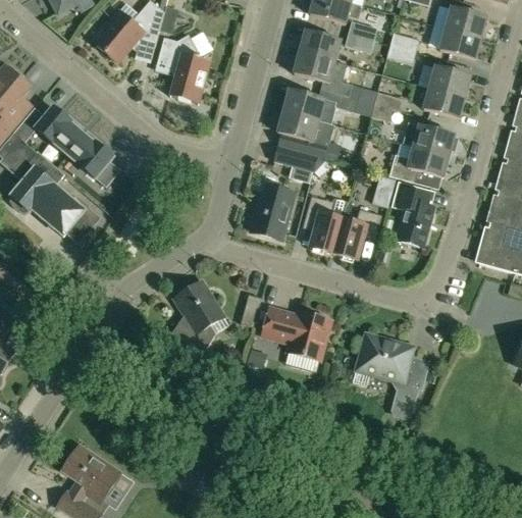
[(51,0),(58,11),(74,3),(72,0),(51,0)]
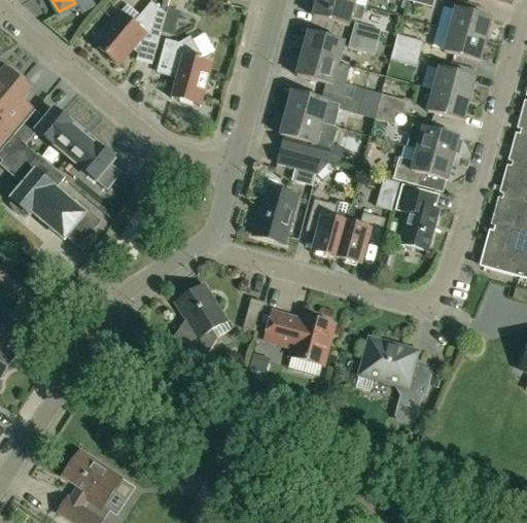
[(161,29),(166,13),(166,11),(161,7),(152,0),(150,0),(133,21),(120,9),(94,41),(118,63),(140,37),(145,41),(156,44),(161,29)]
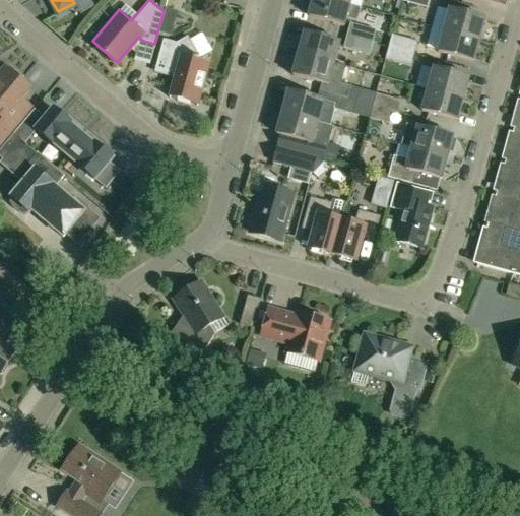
[(160,0),(158,7),(164,11),(167,0),(160,0)]
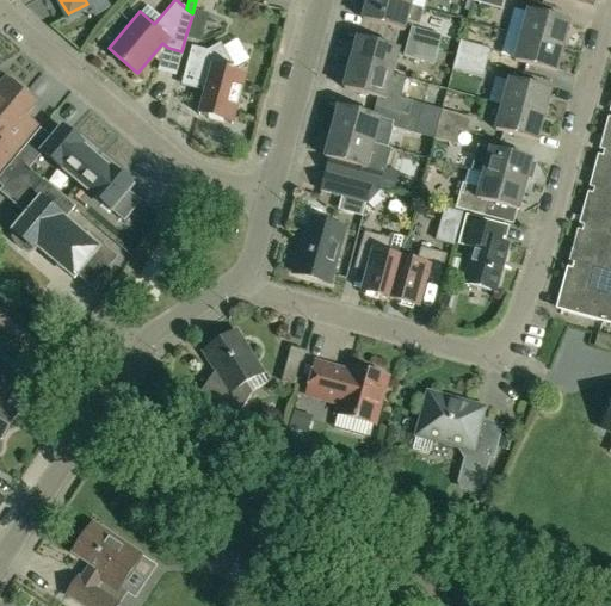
[(425,6),(411,2),(402,0),(363,0),(359,11),(363,13),(363,16),(403,28),(407,18),(420,22),(425,6)]
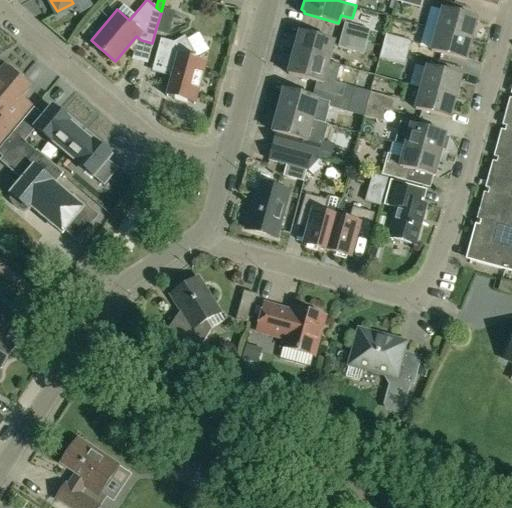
[(437,27),(472,37),(478,15),(443,6),(437,27)]
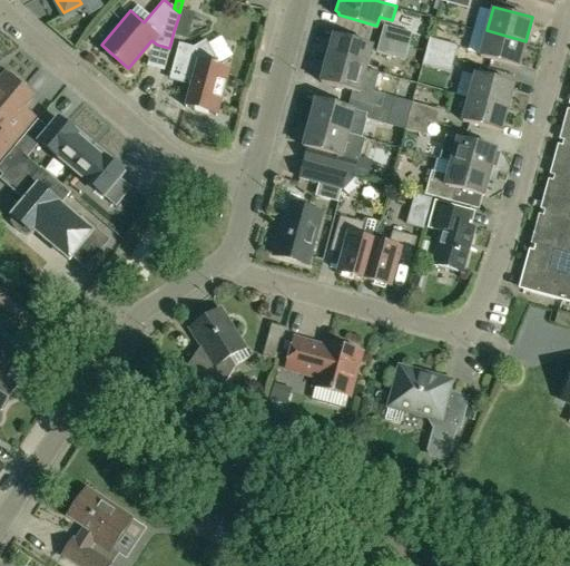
[(179,15),(174,31),(187,35),(192,18),(179,15)]
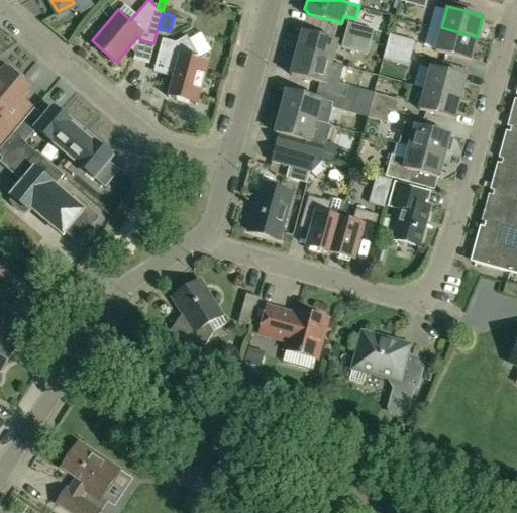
[(374,27),(365,25),(348,20),(345,32),(371,39),(374,27)]
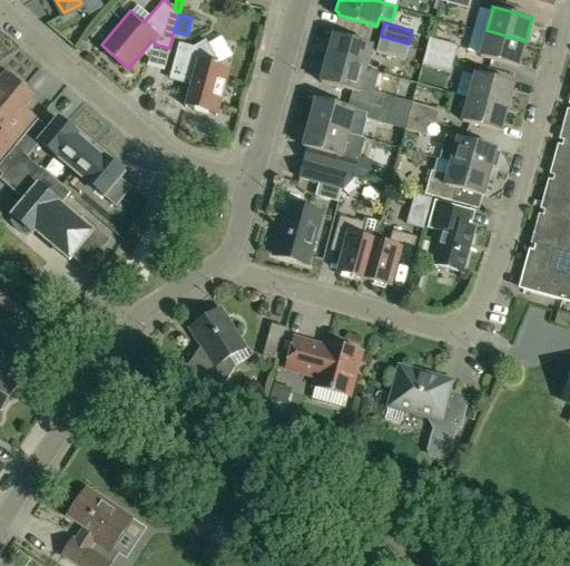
[(519,65),(526,41),(487,30),(480,54),(519,65)]
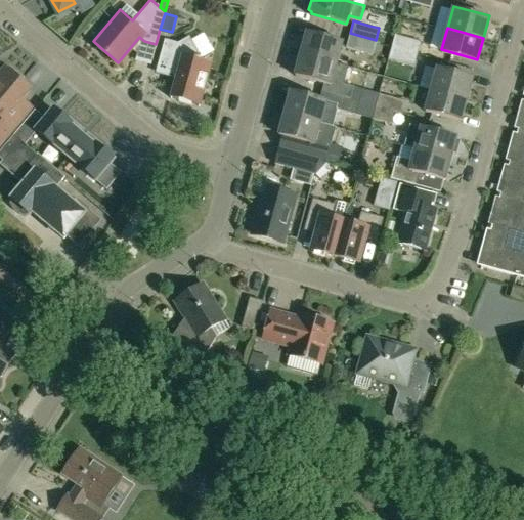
[(306,30),(301,51),(336,61),(342,40),(306,30)]
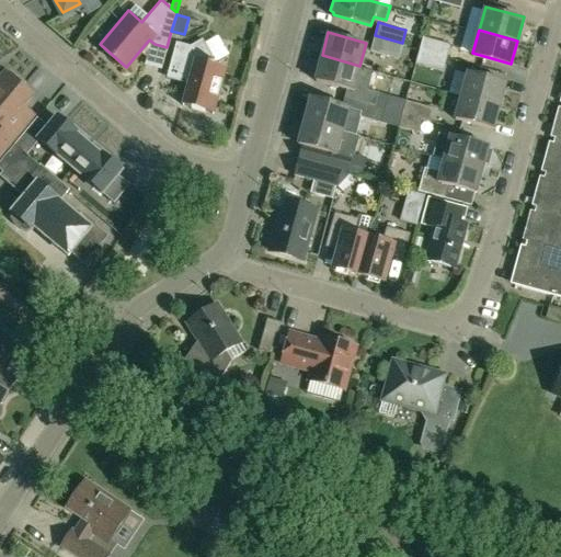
[(420,47),(447,55),(450,42),(423,34),(420,47)]
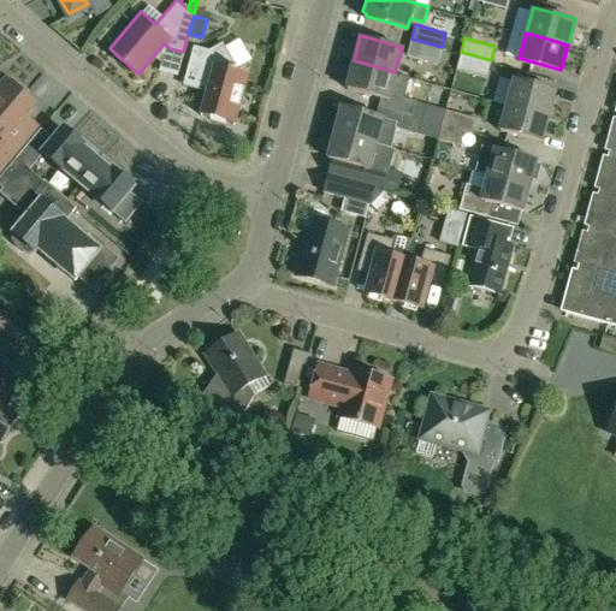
[(437,61),(442,47),(412,39),(408,53),(437,61)]
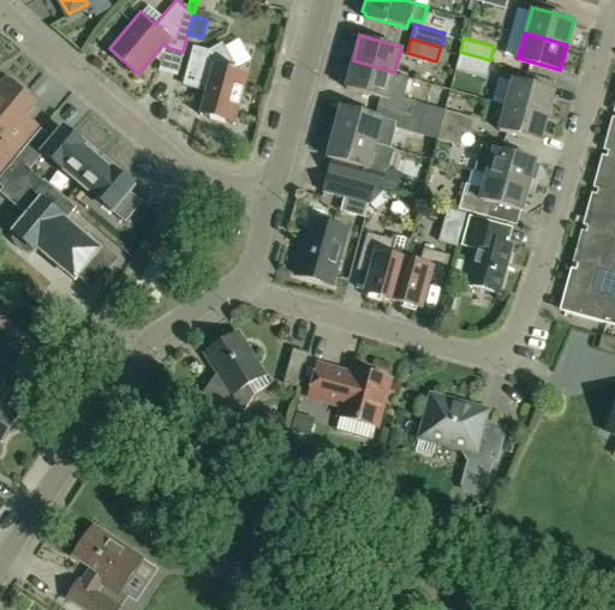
[(193,43),(184,78),(203,83),(207,89),(201,112),(234,121),(248,71),(238,69),(222,40),(209,47),(193,43)]
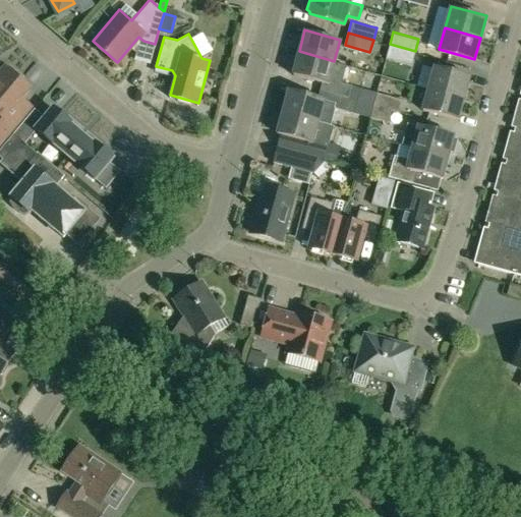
[(411,63),(415,51),(390,44),(386,56),(411,63)]
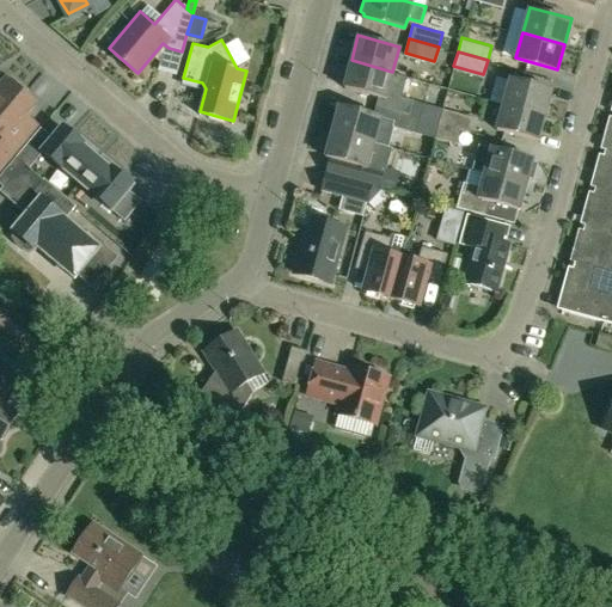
[(352,60),(344,85),(378,94),(386,97),(383,106),(409,114),(412,99),(412,98),(402,94),(408,75),(392,72),(352,60)]
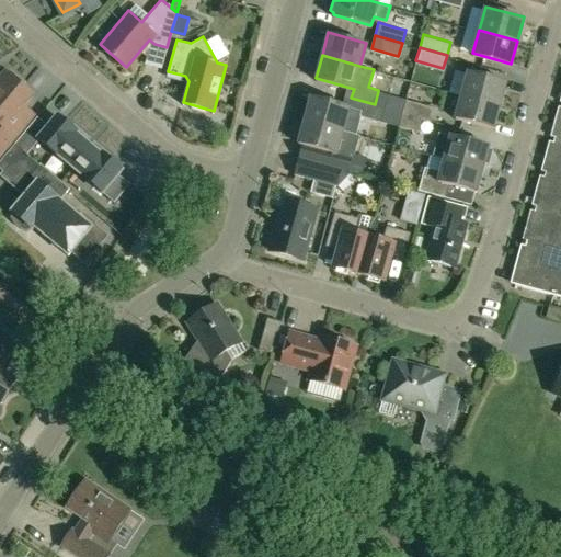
[(468,70),(467,72),(455,68),(448,90),(461,93),(500,103),(506,80),(468,70)]
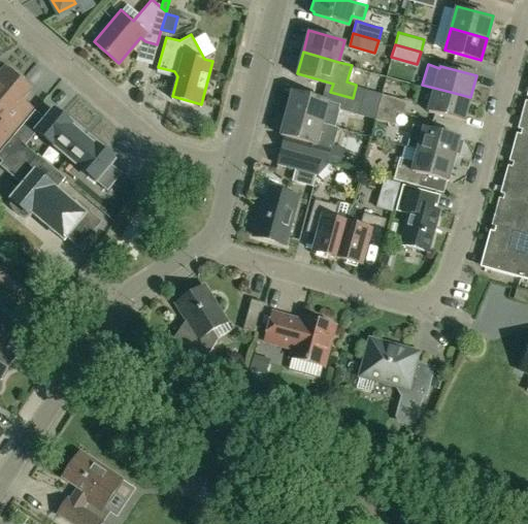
[(0,142),(3,139),(21,119),(31,106),(25,101),(21,97),(29,87),(21,79),(24,76),(10,65),(7,68),(5,67),(0,72),(0,142)]
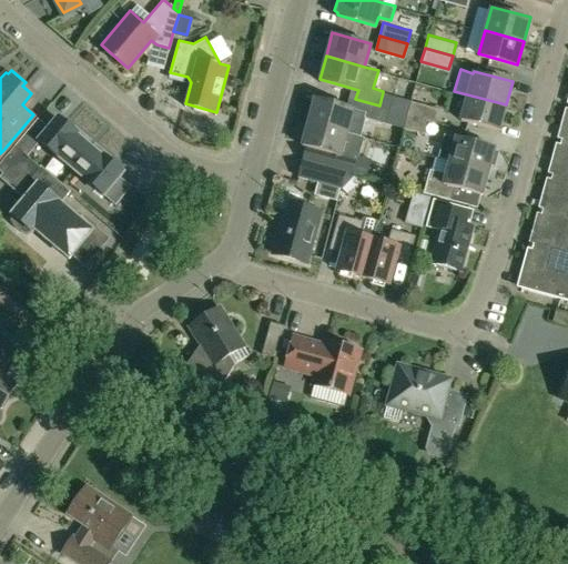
[(411,99),(393,94),(389,108),(407,112),(411,99)]
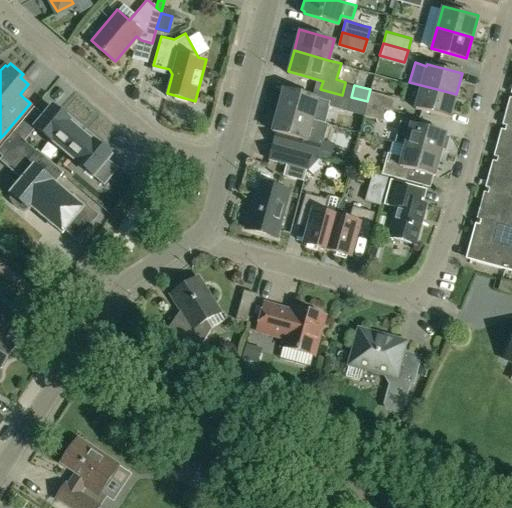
[(450,116),(456,94),(421,85),(415,106),(450,116)]
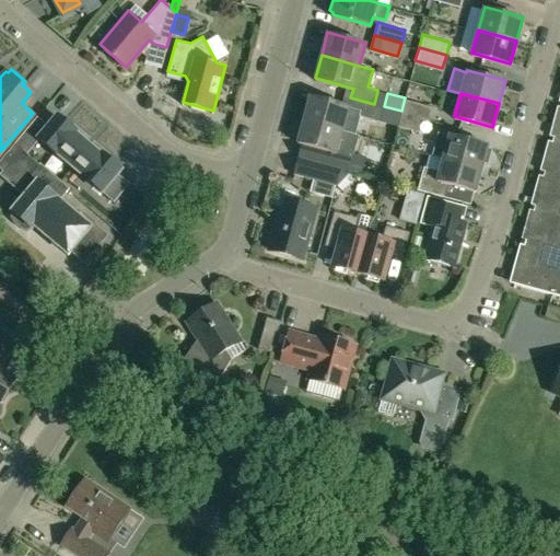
[(311,95),(304,118),(342,128),(345,117),(358,120),(359,115),(380,120),(380,119),(384,106),(374,104),(350,97),(348,105),(341,104),(311,95)]
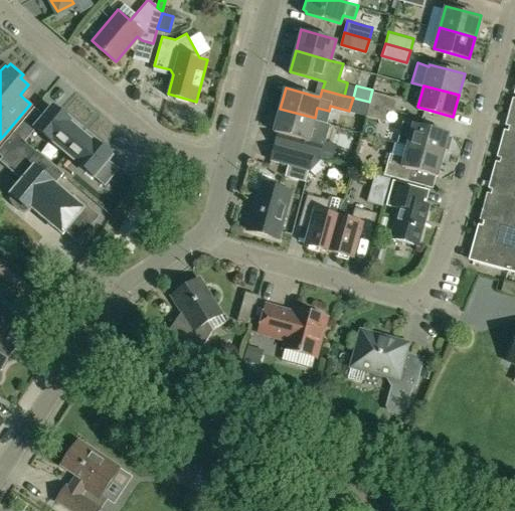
[(378,105),(387,107),(394,109),(397,97),(372,90),(369,102),(378,105)]
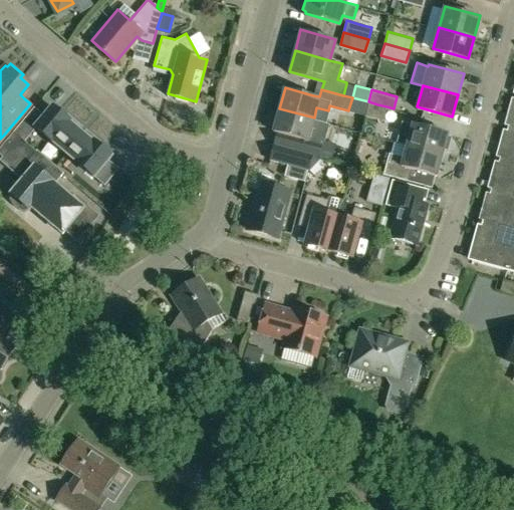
[(382,118),(387,106),(377,104),(368,101),(364,113),(382,118)]
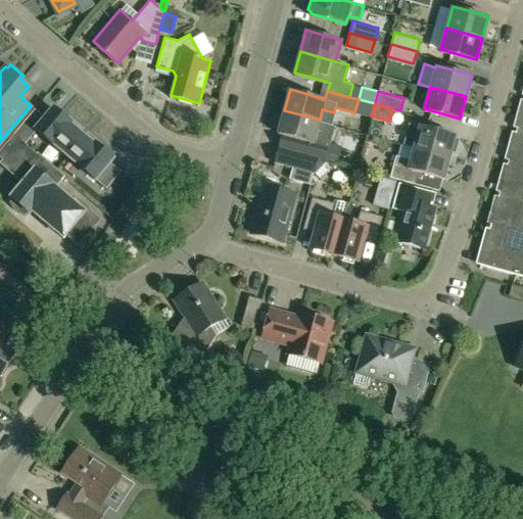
[(32,110),(13,132),(20,138),(25,141),(37,128),(65,152),(83,133),(81,131),(84,127),(69,114),(66,118),(53,106),(45,115),(35,107),(32,110)]
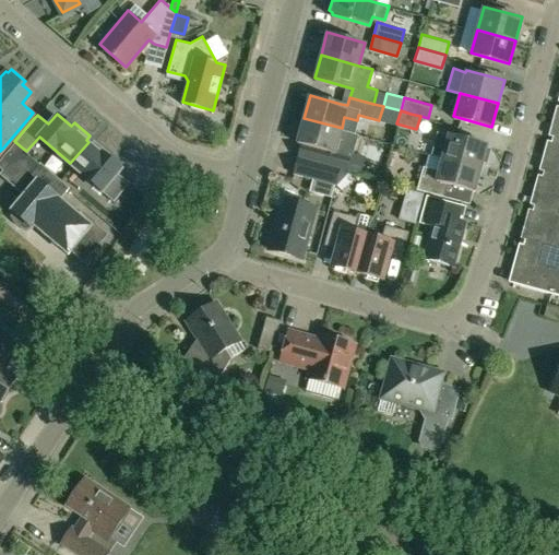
[(297,125),(294,136),(298,138),(297,141),(324,149),(320,161),(340,166),(347,168),(353,145),(337,142),(342,128),(304,118),(301,125),(297,125)]
